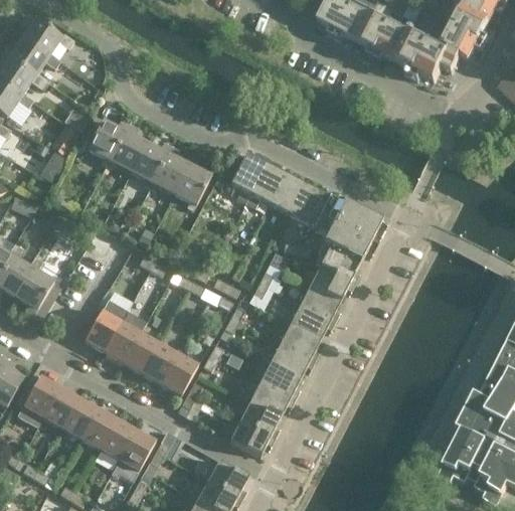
[(344,34),(356,41),(368,47),(365,54),(375,58),(378,52),(407,67),(404,73),(413,78),(416,72),(435,81),(442,67),(452,73),(458,60),(341,0),(327,0),(317,21),(334,29),(331,36),(340,41),(344,34)]
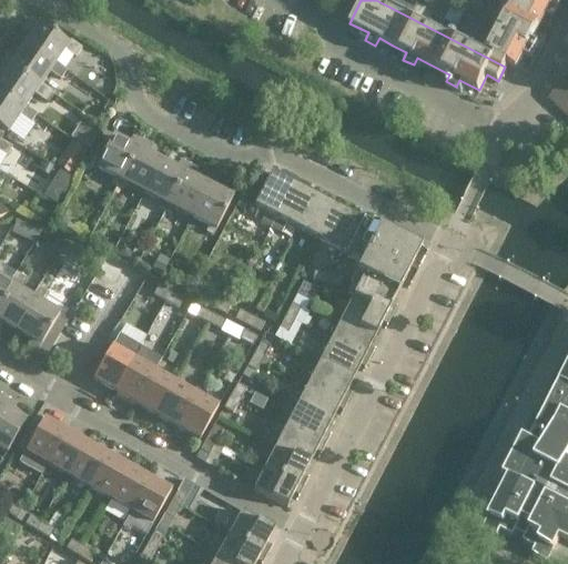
[(513,0),(509,8),(487,51),(516,67),(526,47),(533,51),(538,40),(531,37),(546,9),(553,13),(558,2),(553,0),(513,0)]
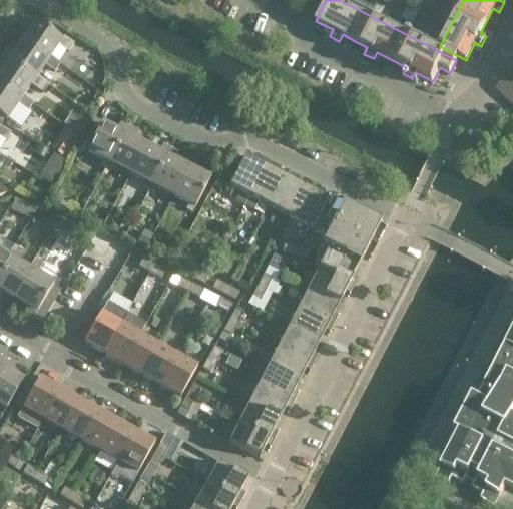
[(48,57),(50,54),(58,42),(68,48),(73,41),(63,34),(61,37),(28,15),(23,23),(28,27),(21,39),(48,57)]
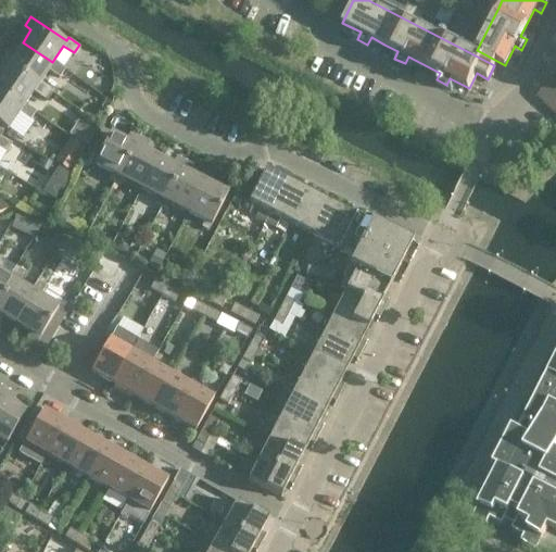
[(64,66),(54,59),(52,62),(23,42),(13,55),(7,50),(1,59),(37,84),(39,80),(48,67),(59,75),(64,66)]
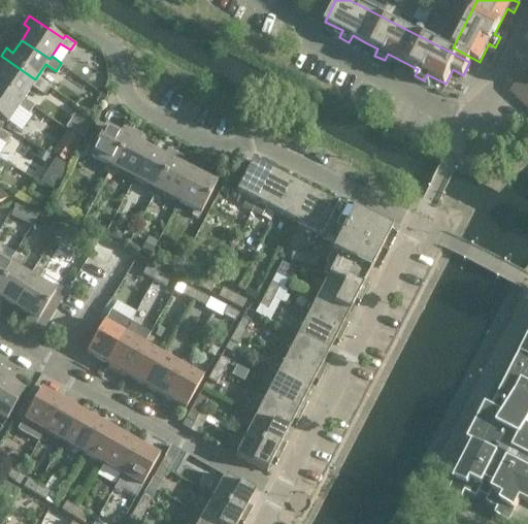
[(47,84),(37,76),(35,79),(1,56),(0,57),(0,67),(1,69),(0,70),(0,85),(21,99),(24,96),(31,85),(41,92),(47,84)]
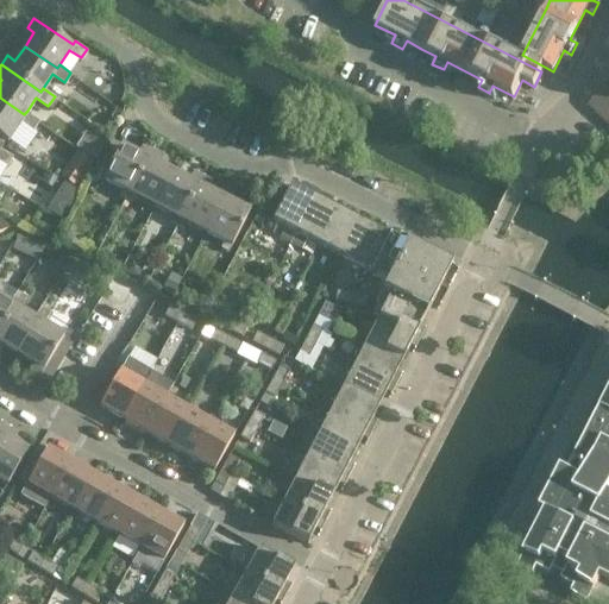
[(608,120),(608,81),(589,101),(608,120)]
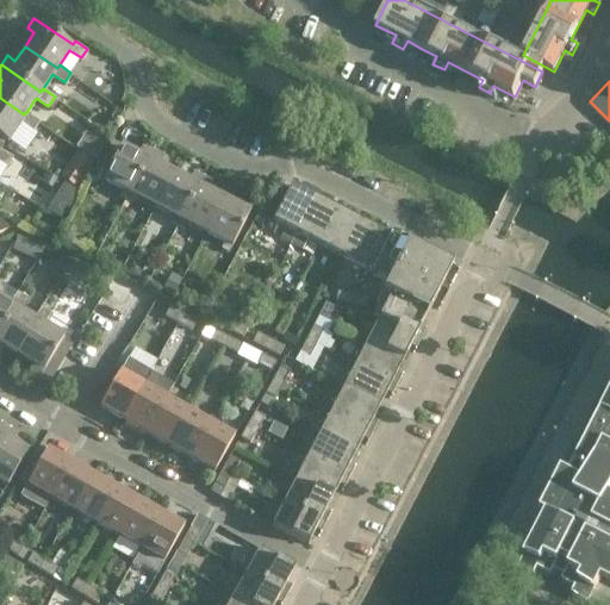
[(38,119),(27,111),(24,114),(0,98),(0,135),(7,139),(20,120),(32,129),(38,119)]
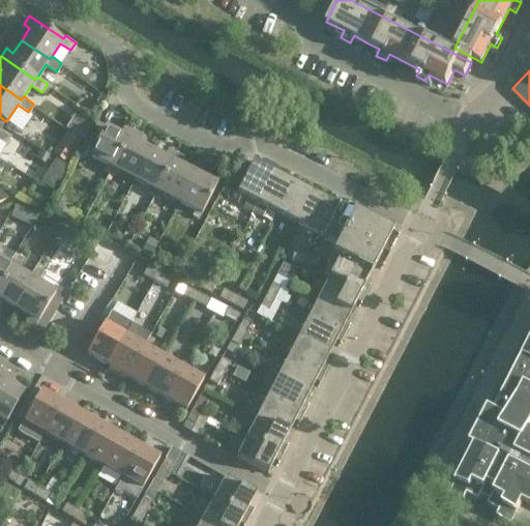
[(93,124),(80,149),(89,153),(107,163),(104,168),(110,171),(113,166),(131,127),(123,123),(119,132),(105,123),(102,129),(93,124)]
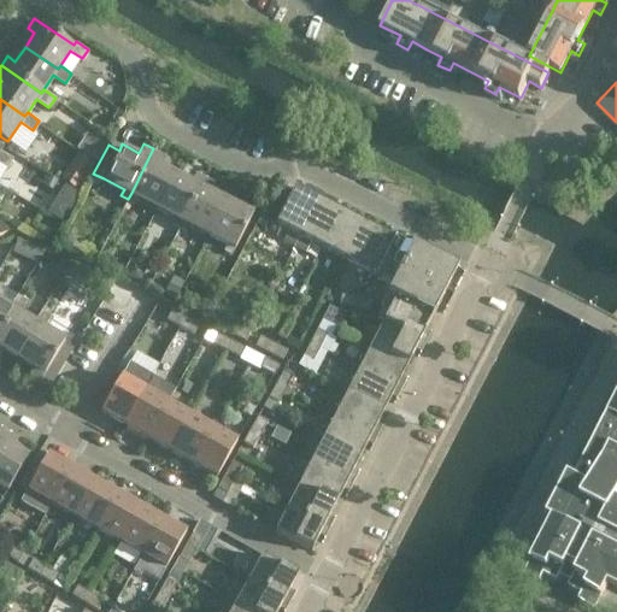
[(0,160),(6,165),(12,156),(0,147),(0,160)]
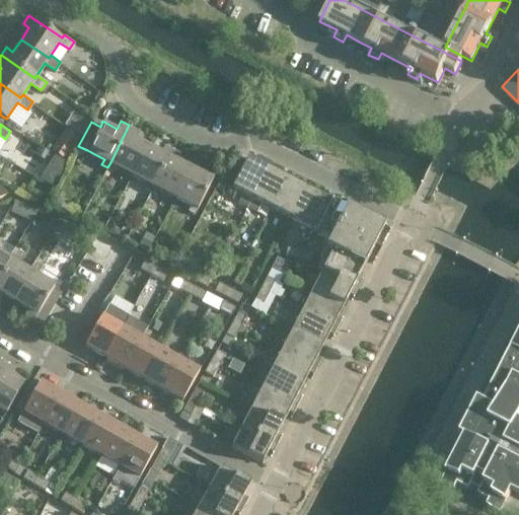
[(110,162),(107,167),(113,170),(116,165),(131,173),(146,144),(133,137),(137,129),(129,125),(110,162)]
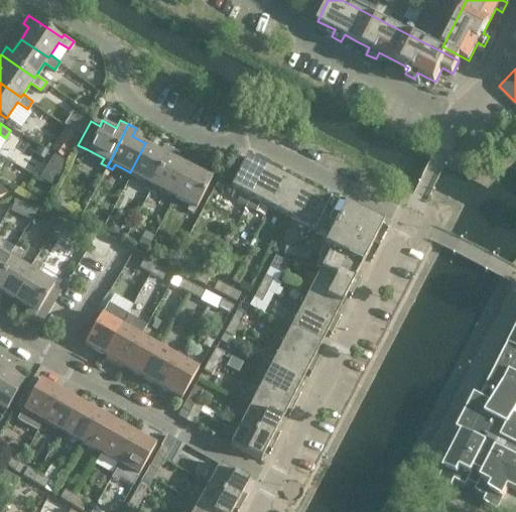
[(55,139),(50,145),(62,154),(67,147),(55,139)]
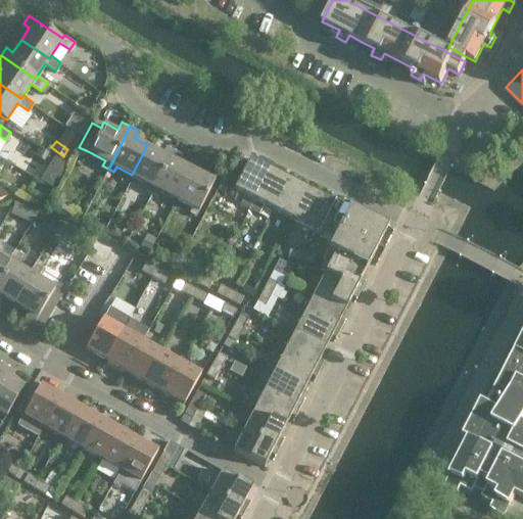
[(147,145),(132,175),(148,183),(145,188),(151,191),(154,186),(174,149),(165,144),(161,152),(147,145)]
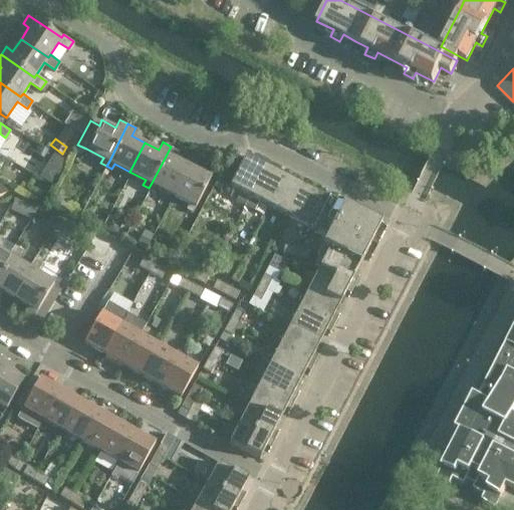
[(152,183),(149,188),(155,191),(158,186),(173,194),(188,165),(175,158),(178,150),(171,147),(152,183)]
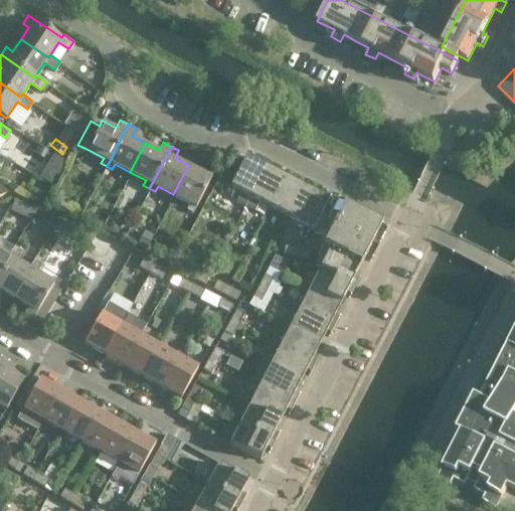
[(245,201),(249,194),(266,163),(245,153),(229,184),(239,189),(236,196),(245,201)]
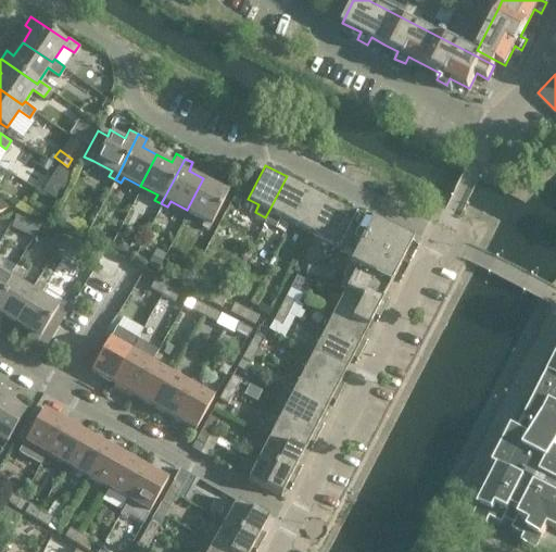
[(51,176),(43,189),(57,197),(64,184),(51,176)]
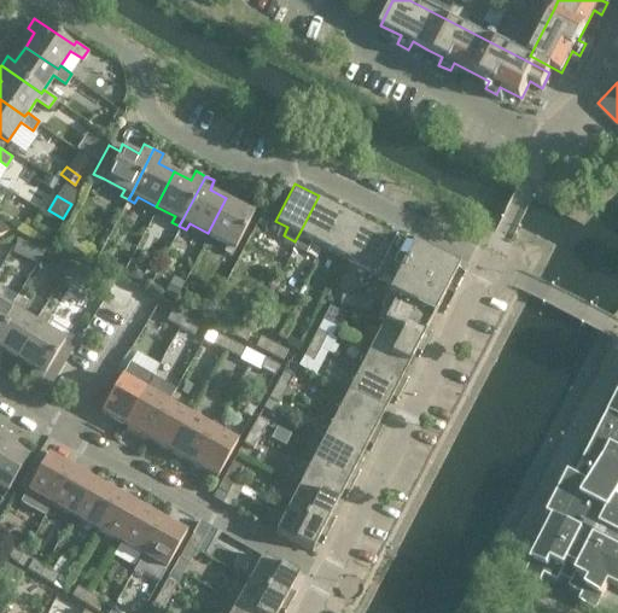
[(319,196),(299,233),(295,241),(307,247),(310,239),(322,245),(342,208),(319,196)]
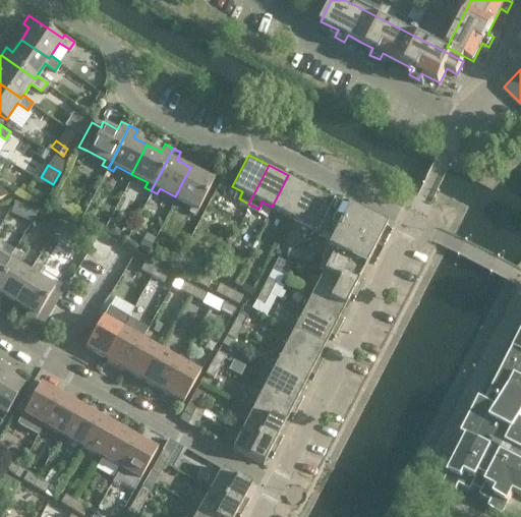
[(190,167),(175,196),(191,205),(188,210),(194,213),(217,171),(208,166),(205,174),(190,167)]
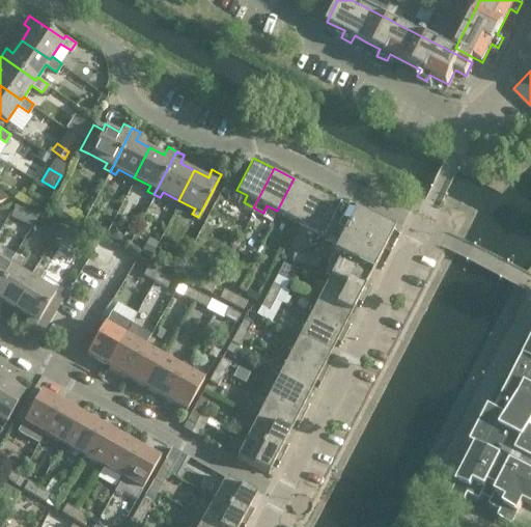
[(294,178),(277,211),(298,221),(313,189),(294,178)]
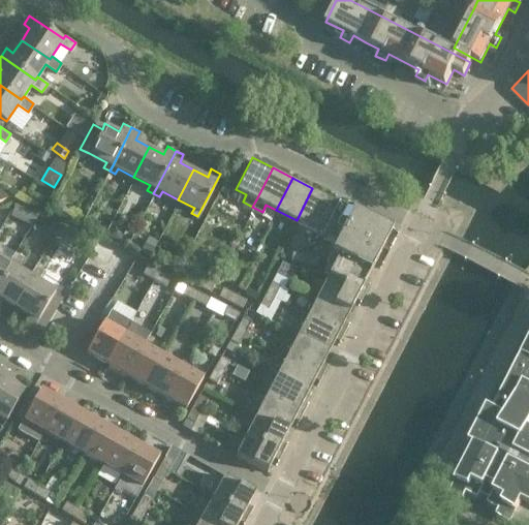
[(312,188),(297,220),(316,230),(333,198),(312,188)]
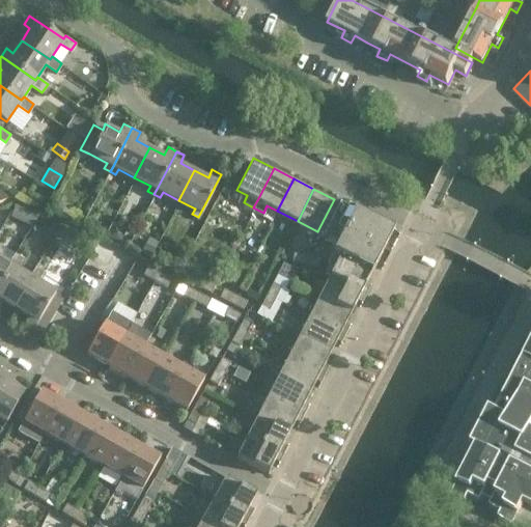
[(57,196),(53,205),(61,210),(65,199),(57,196)]
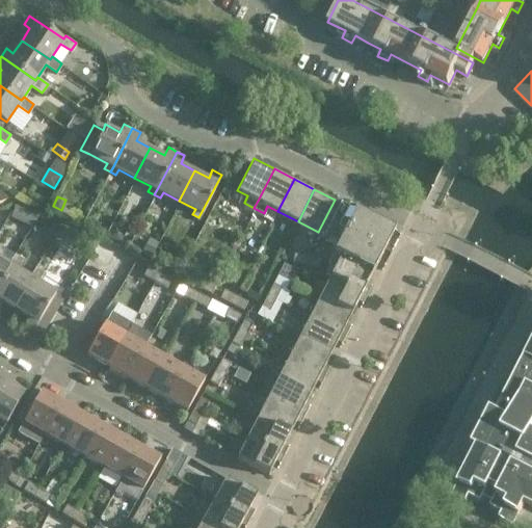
[(318,232),(338,242),(354,210),(335,200),(318,232)]
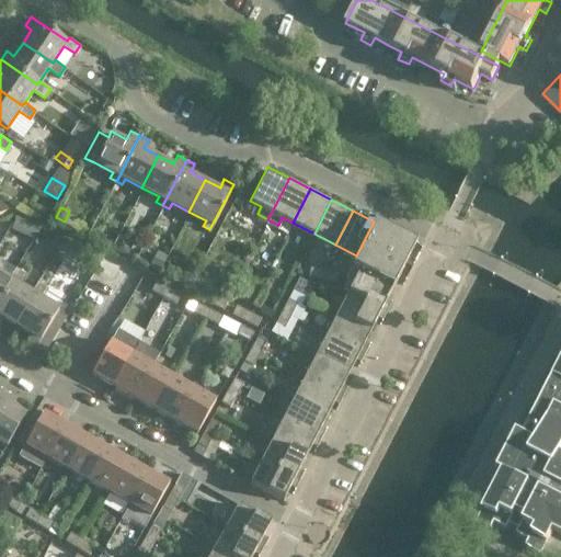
[(15,213),(10,225),(23,229),(27,218),(15,213)]
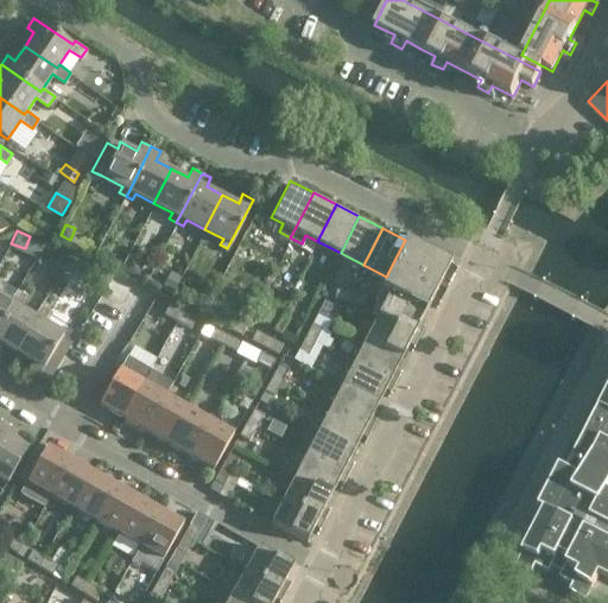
[(425,309),(430,302),(449,264),(405,240),(386,277),(381,286),(425,309)]
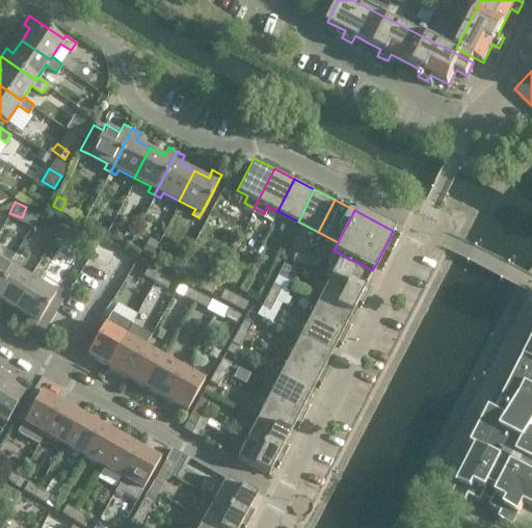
[(113,223),(108,234),(118,239),(122,234),(120,227),(113,223)]
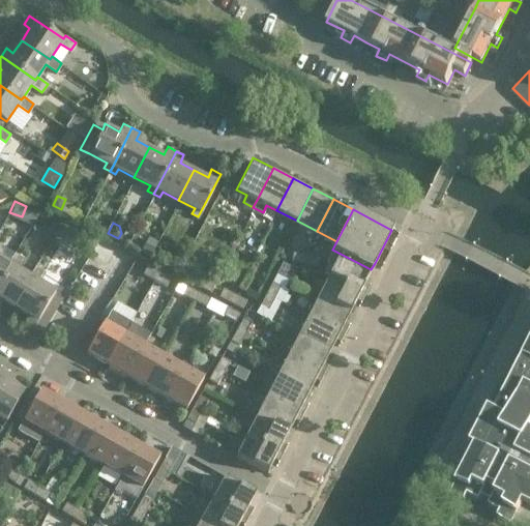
[(157,240),(148,235),(140,251),(149,255),(157,240)]
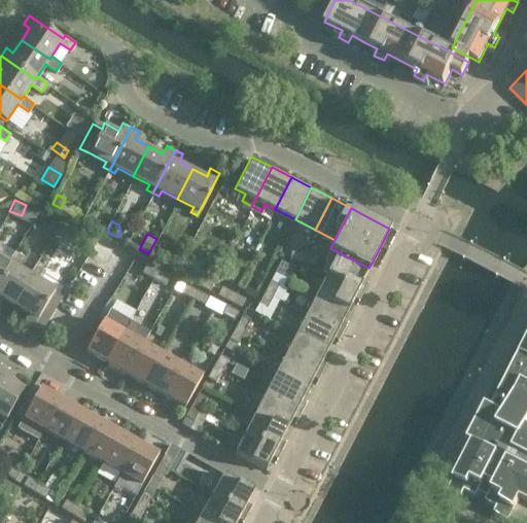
[(0,242),(0,282),(12,263),(8,259),(0,254),(0,244),(1,243),(0,242)]
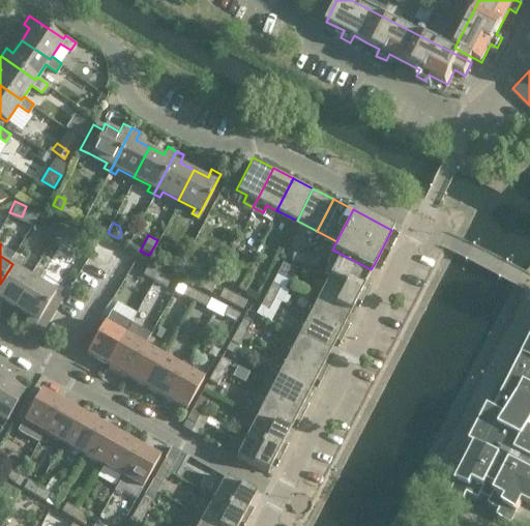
[(173,244),(164,261),(176,267),(184,251),(173,244)]
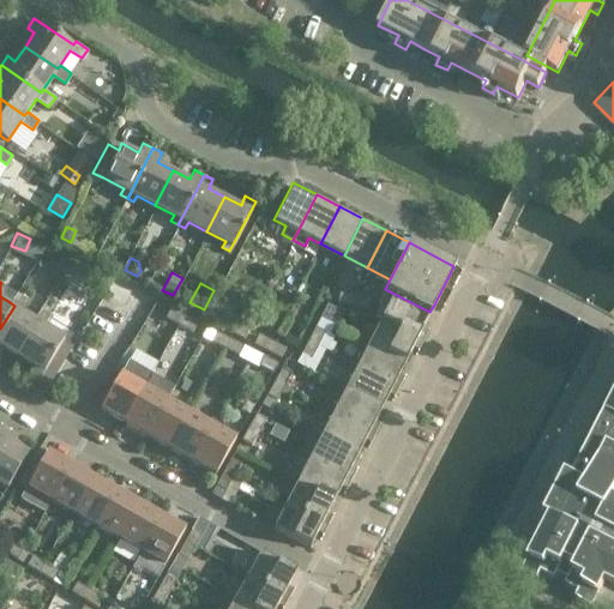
[(337,299),(351,302),(354,291),(339,288),(337,299)]
